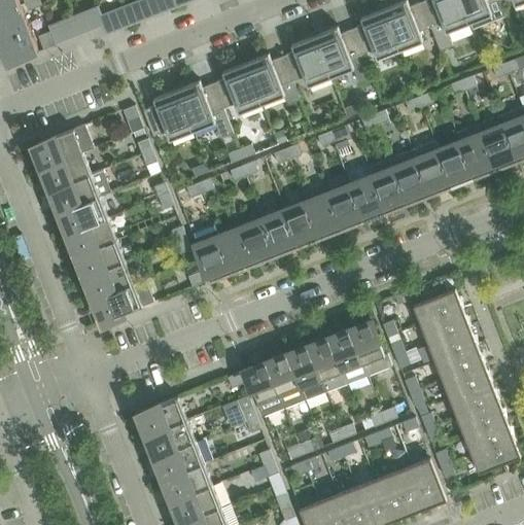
[(0,55),(4,65),(37,51),(32,38),(22,12),(19,5),(16,0),(0,0),(0,55)]
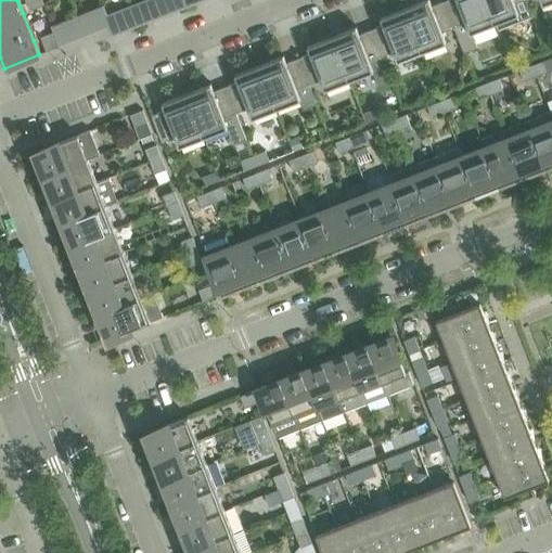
[(39,0),(34,0),(25,3),(28,12),(41,7),(39,0)]
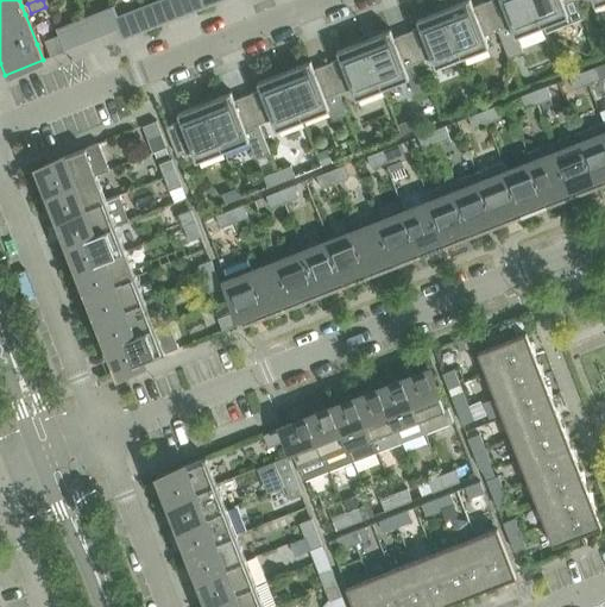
[(197,0),(187,0),(191,11),(200,7),(197,0)]
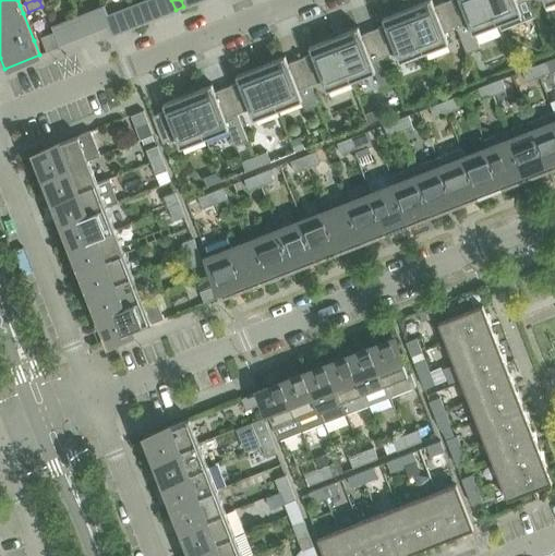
[(432,8),(429,0),(405,10),(421,53),(446,44),(442,35),(455,29),(444,2),(432,8)]
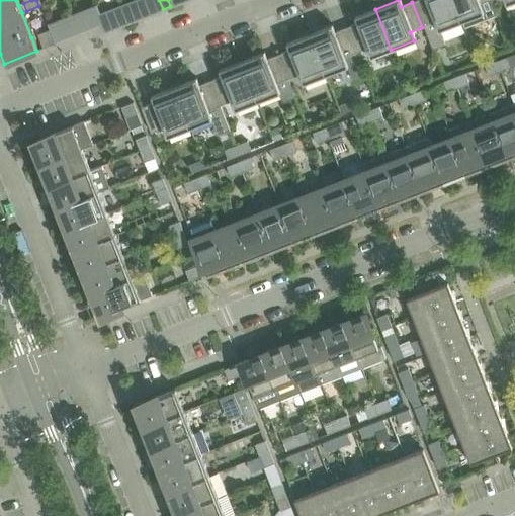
[(418,0),(412,2),(422,27),(431,51),(441,47),(436,32),(459,23),(449,0),(418,0)]
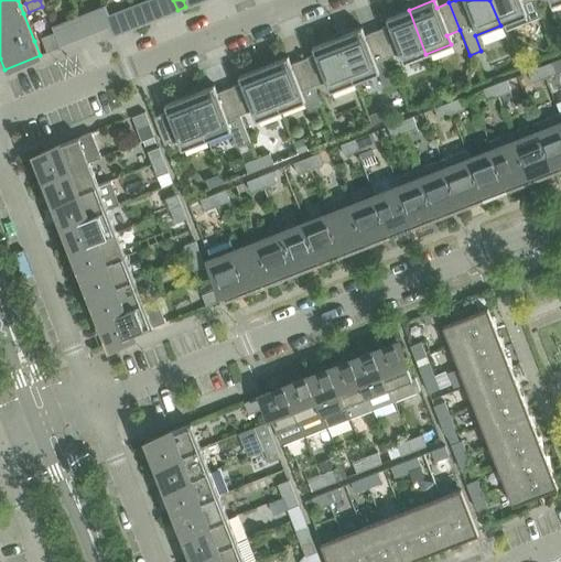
[(489,0),(500,25),(503,31),(539,17),(533,1),(532,0),(489,0)]
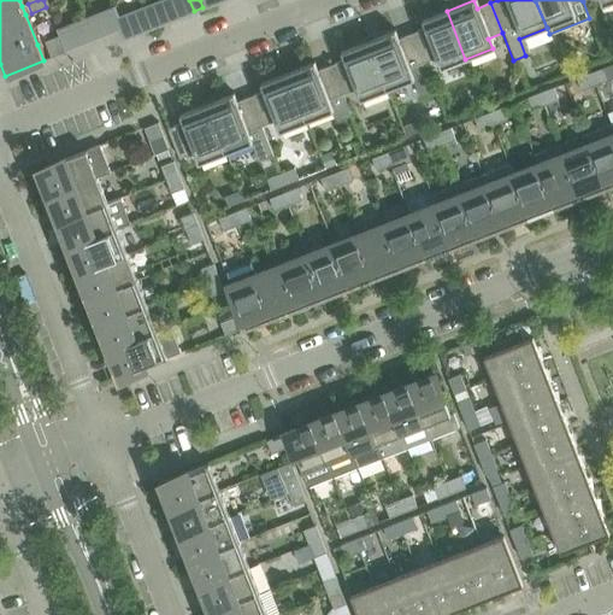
[(158,24),(151,7),(142,11),(149,28),(158,24)]
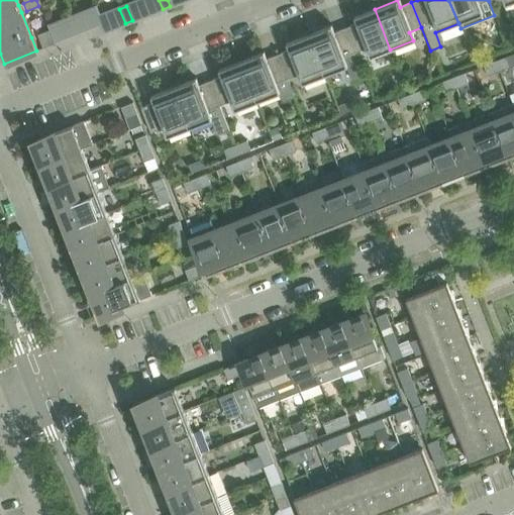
[(99,24),(93,9),(86,12),(91,27),(99,24)]
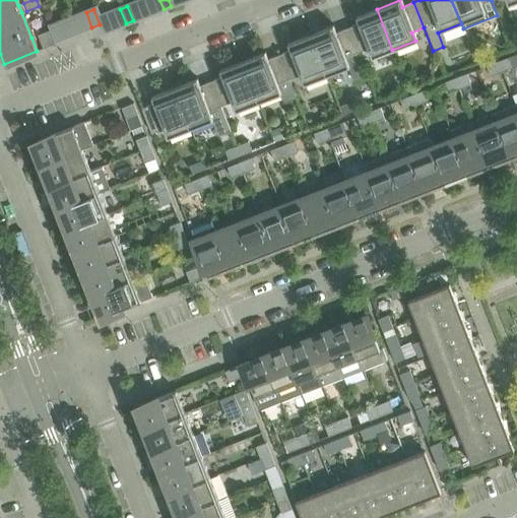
[(120,9),(112,12),(118,26),(126,23),(120,9)]
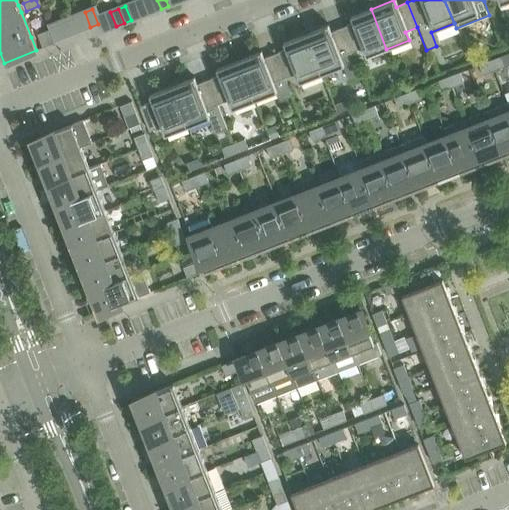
[(348,17),(351,24),(340,29),(350,53),(361,49),(364,58),(386,49),(371,9),(348,17)]
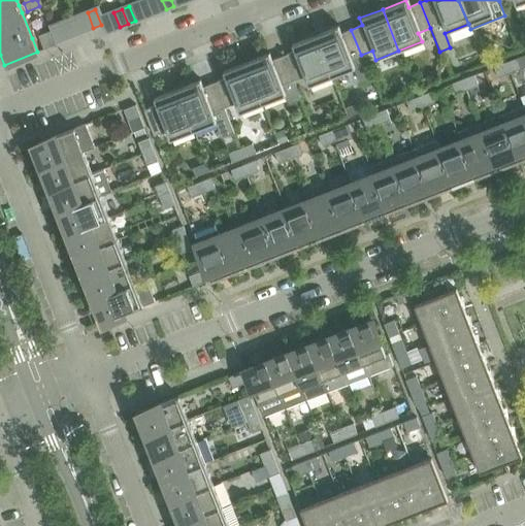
[(46,26),(48,32),(53,43),(67,38),(60,21),(46,26)]
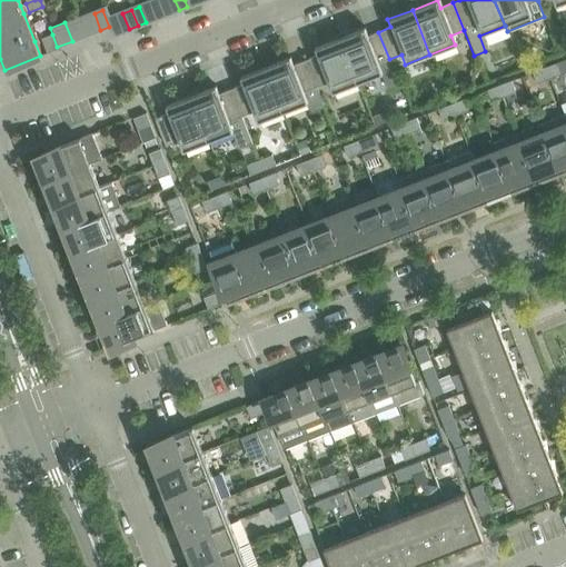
[(363,29),(338,39),(355,83),(380,75),(387,90),(399,86),(389,59),(378,32),(366,37),(363,29)]
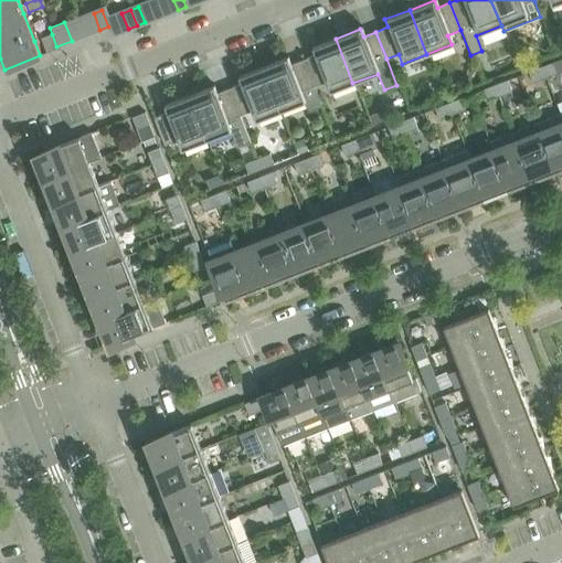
[(52,34),(39,39),(44,53),(57,49),(56,46),(52,34)]
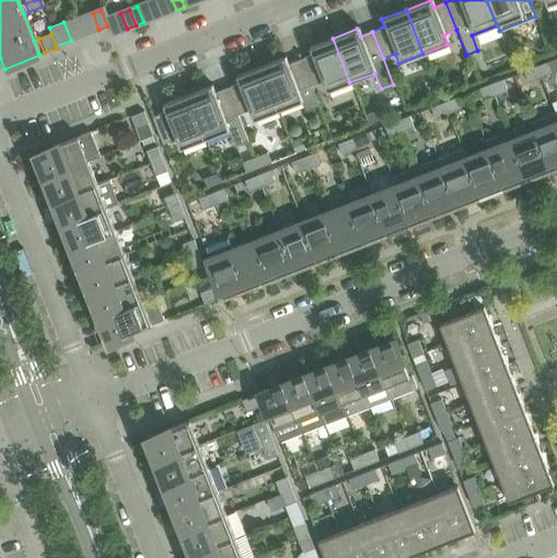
[(308,48),(311,55),(299,60),(310,86),(322,82),(325,92),(349,82),(333,38),(308,48)]
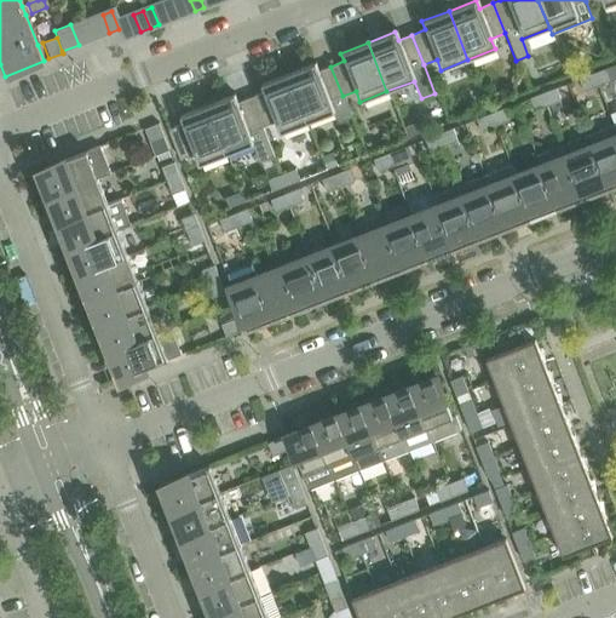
[(317,72),(314,63),(287,74),(305,122),(333,113),(337,124),(351,119),(343,96),(330,67),(317,72)]
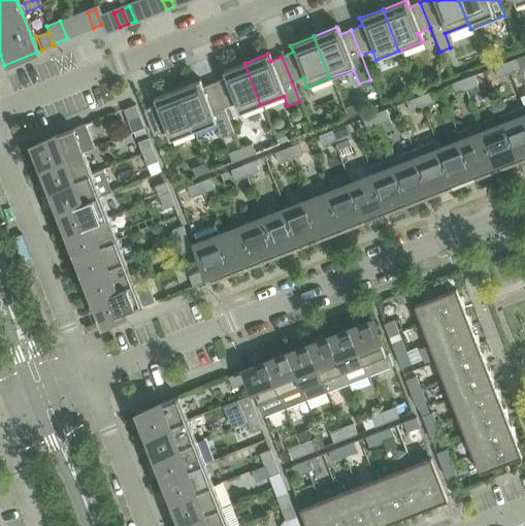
[(520,69),(516,59),(503,63),(507,74),(520,69)]
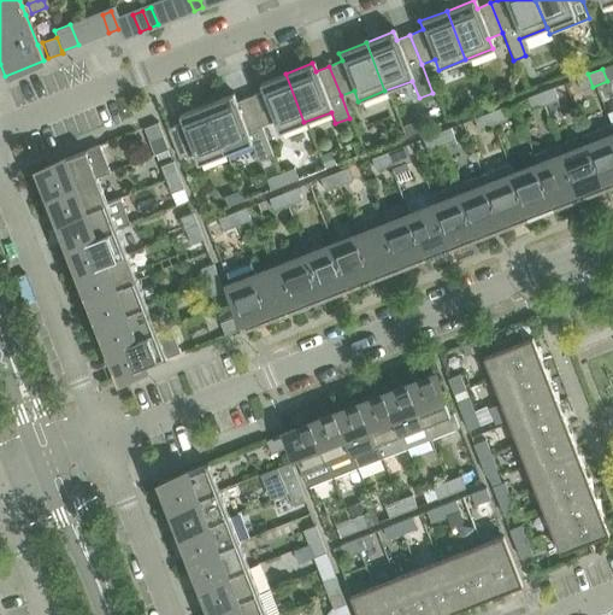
[(258,85),(261,93),(248,98),(259,128),(272,122),(277,133),(304,122),(286,74),(258,85)]
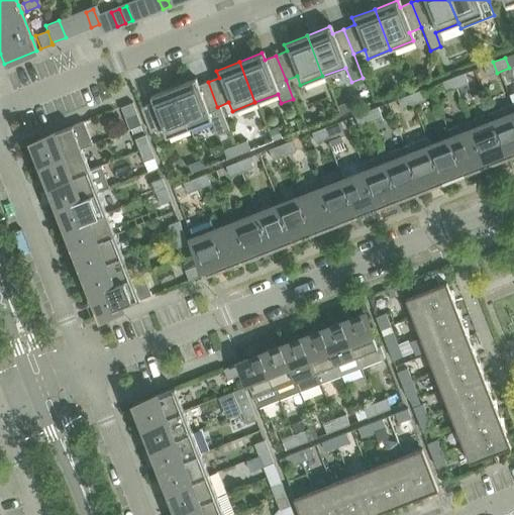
[(482,67),(486,77),(497,73),(493,62),(482,67)]
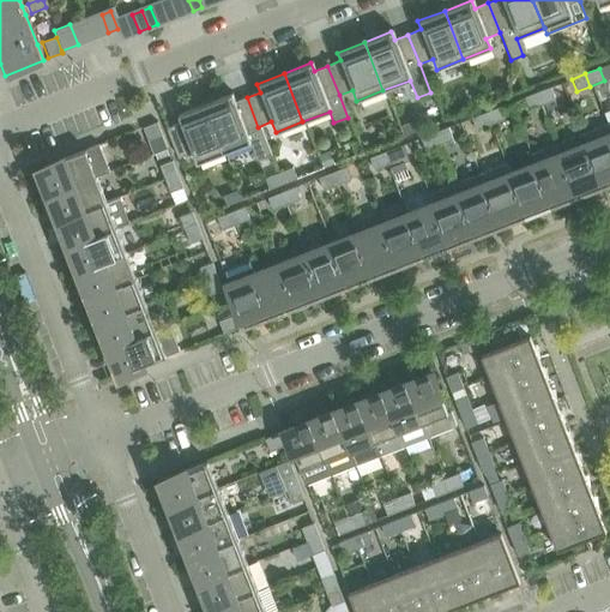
[(554,101),(548,88),(535,94),(539,107),(554,101)]
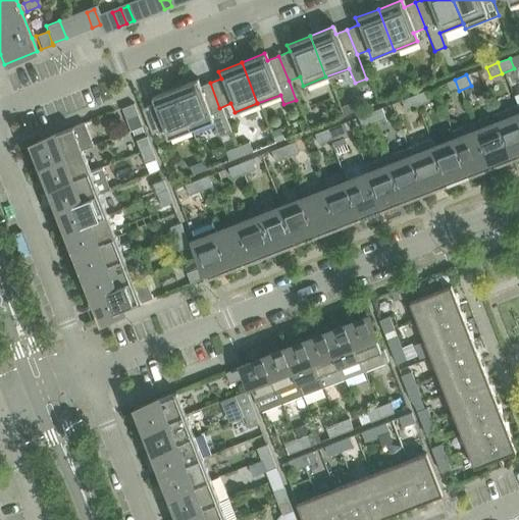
[(444,84),(448,95),(459,91),(455,80),(444,84)]
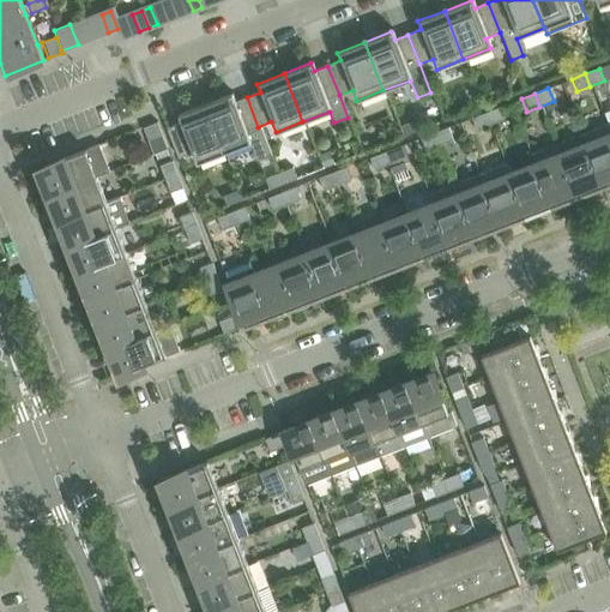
[(230,95),(204,105),(222,154),(248,143),(255,161),(270,155),(258,127),(247,97),(234,102),(230,95)]
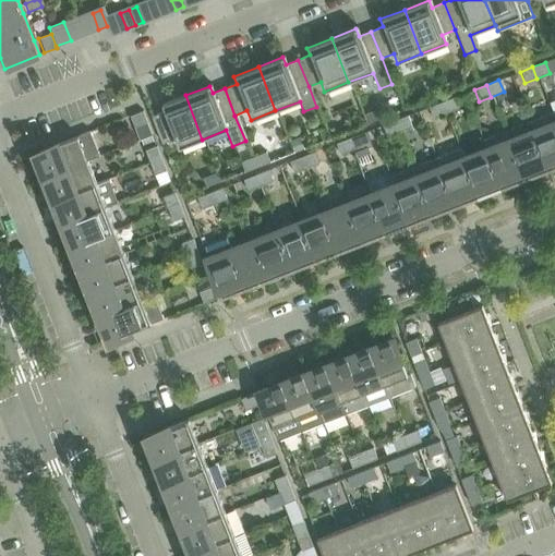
[(160,144),(173,140),(178,148),(202,140),(185,95),(160,105),(164,112),(149,118),(160,144)]
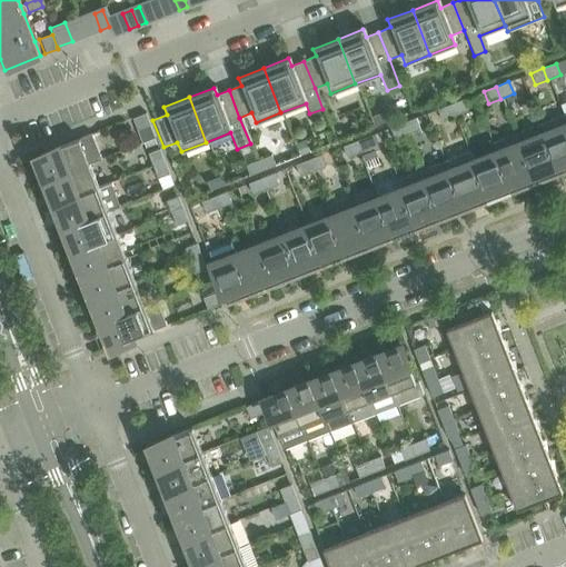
[(466,112),(462,100),(448,106),(453,117),(466,112)]
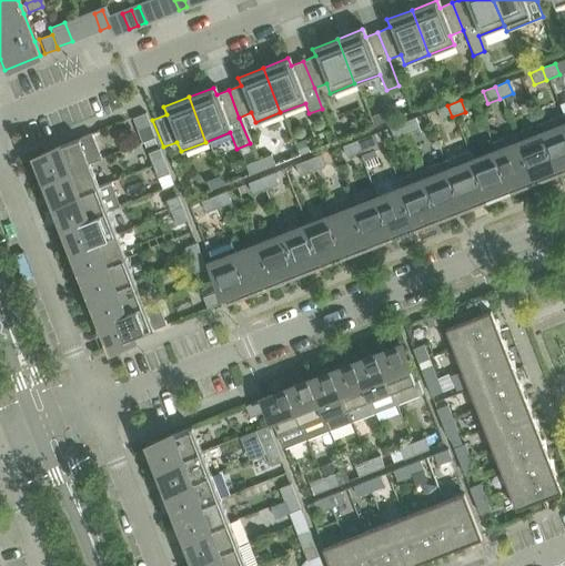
[(435,110),(440,122),(452,117),(447,105),(435,110)]
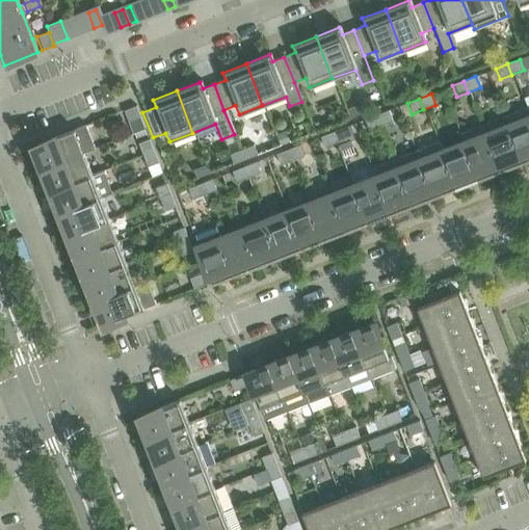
[(362,113),(359,106),(345,110),(348,118),(362,113)]
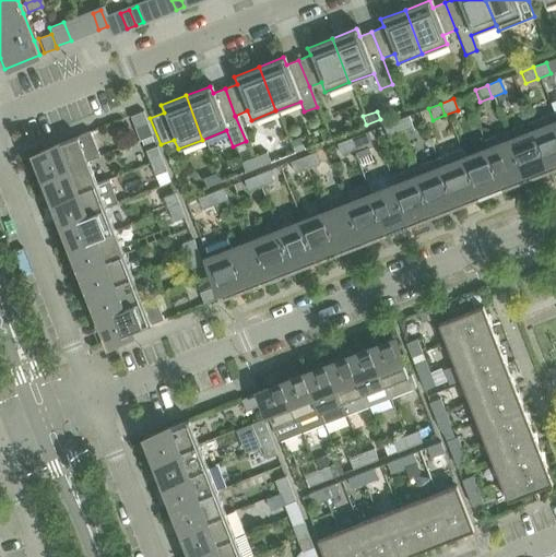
[(141,113),(129,117),(133,129),(145,123),(141,113)]
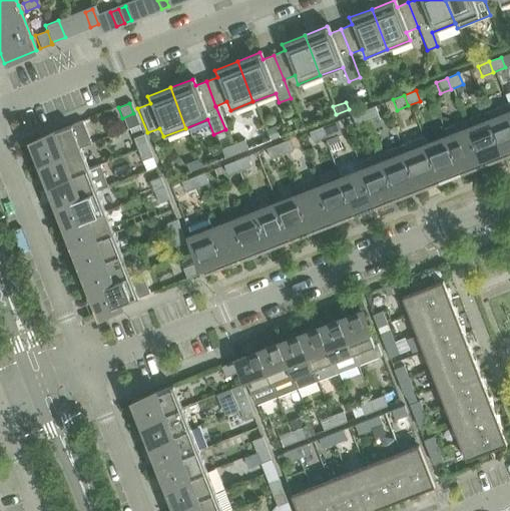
[(509,114),(506,104),(485,113),(501,156),(509,152),(509,114)]
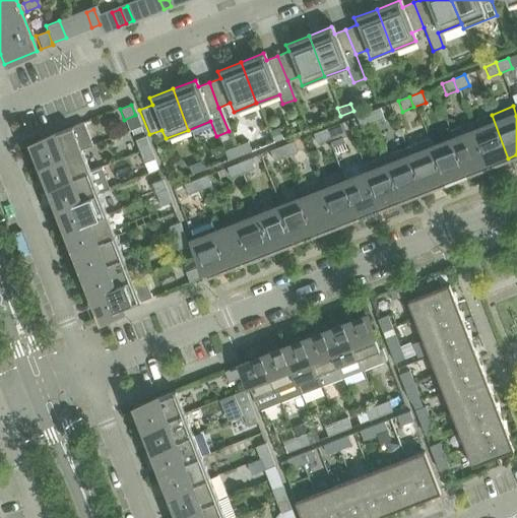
[(382,120),(378,109),(367,113),(371,124),(382,120)]
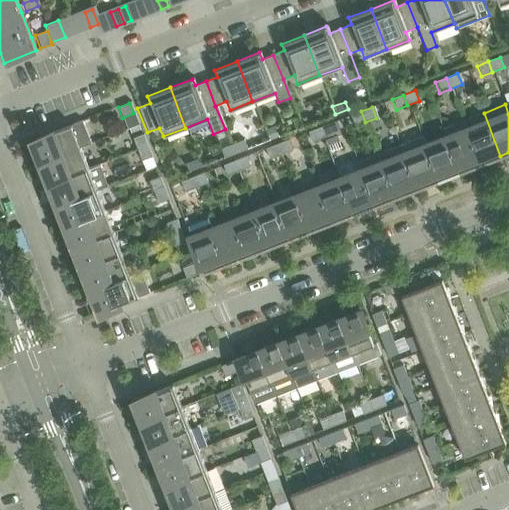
[(350,116),(354,127),(365,122),(361,111),(350,116)]
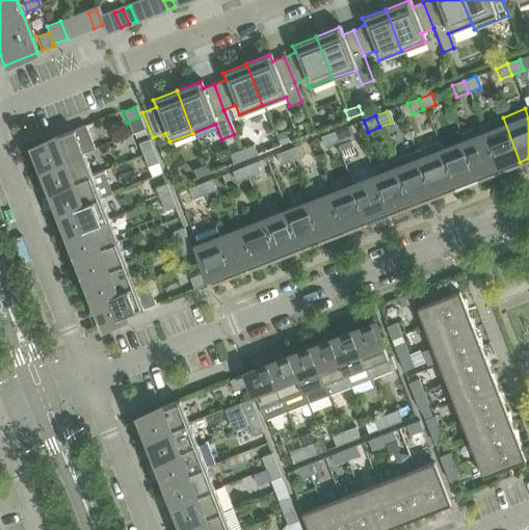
[(503,117),(480,126),(498,170),(520,162),(503,117)]
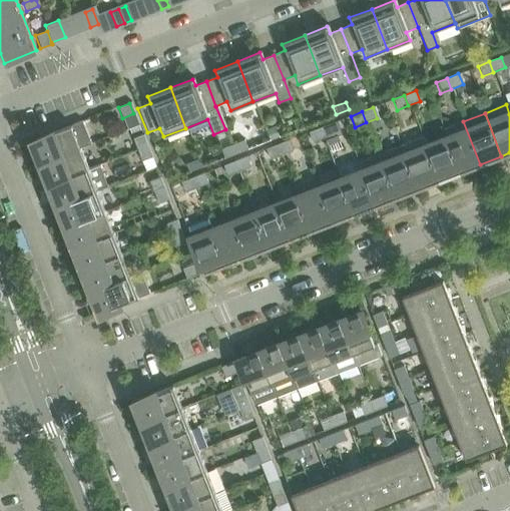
[(445,139),(446,139),(459,172),(480,164),(463,121),(442,129),(445,139)]
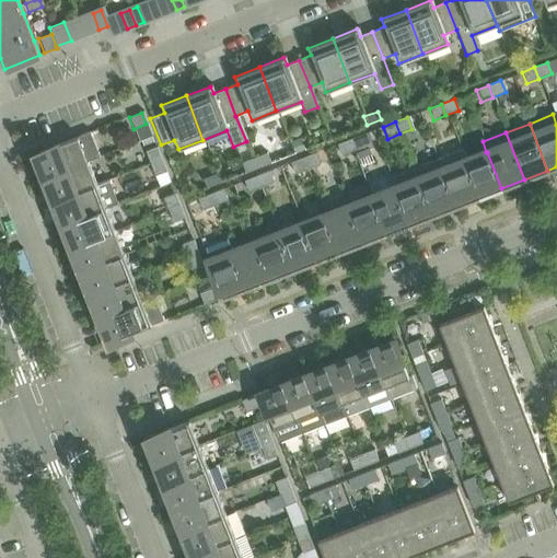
[(77,138),(37,153),(46,177),(85,162),(97,158),(89,134),(77,138)]
